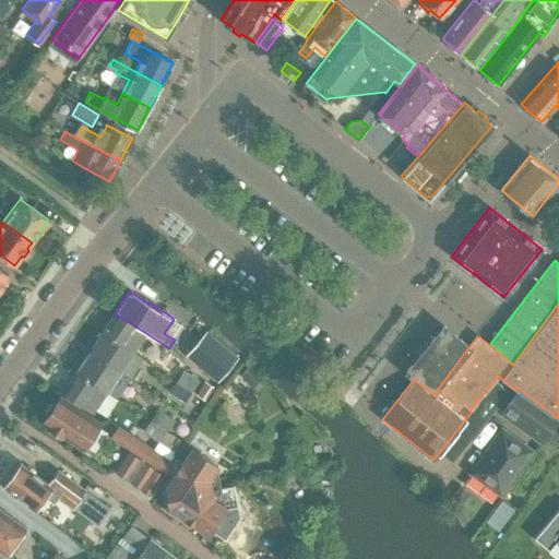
[(132,353),(144,332),(115,313),(103,333),(132,353)]
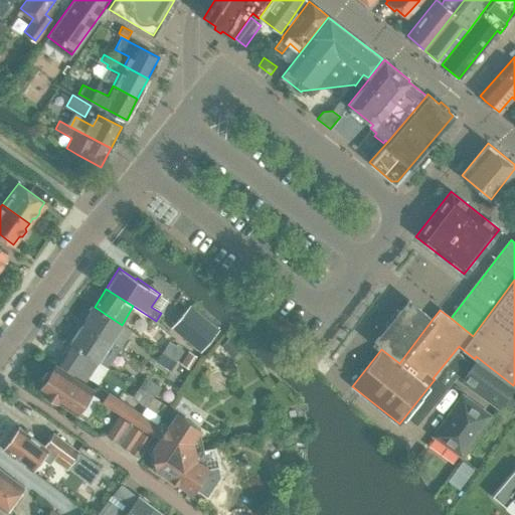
[(399,363),(433,319),(407,300),(394,317),(392,317),(390,317),(388,318),(387,319),(385,320),(388,326),(374,343),(381,349),(399,363)]
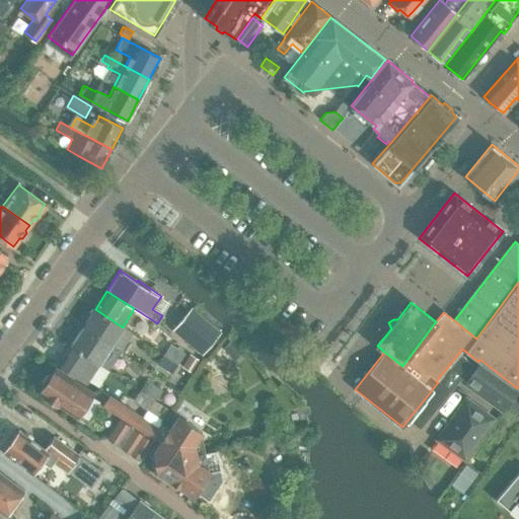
[(219,331),(192,308),(172,330),(201,354),(219,331)]
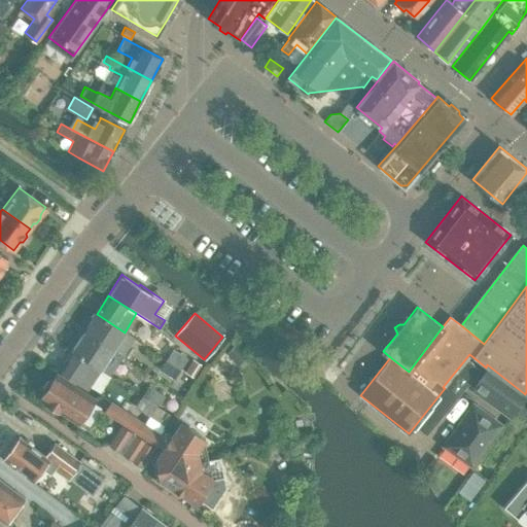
[(125,332),(97,314),(84,332),(123,356),(134,339),(125,332)]
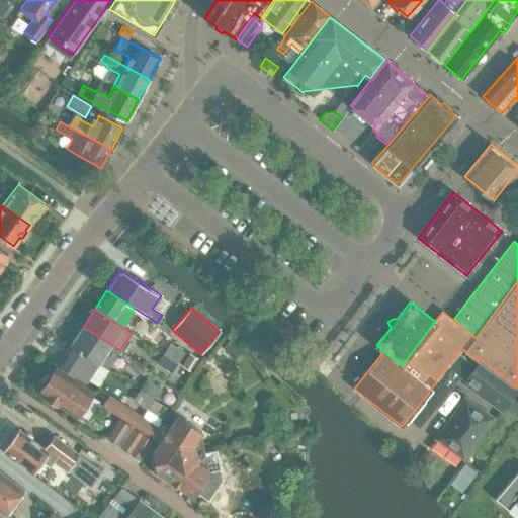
[(120,350),(83,327),(71,345),(107,368),(108,369),(120,350)]
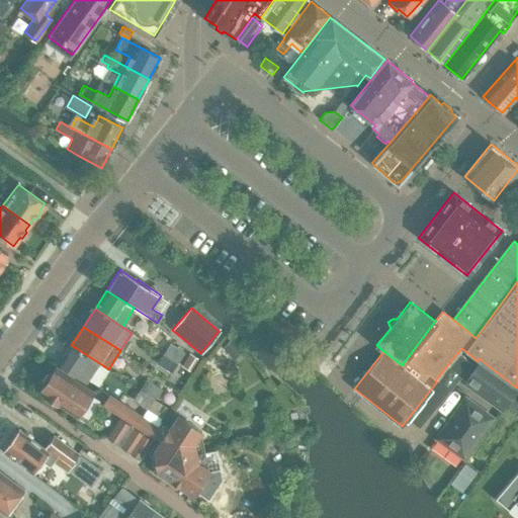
[(177,362),(183,352),(169,343),(163,353),(177,362)]
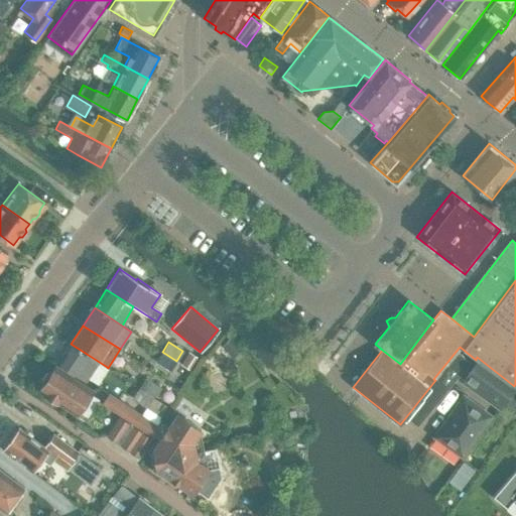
[(107,367),(71,344),(58,363),(86,380),(88,377),(97,383),(107,367)]
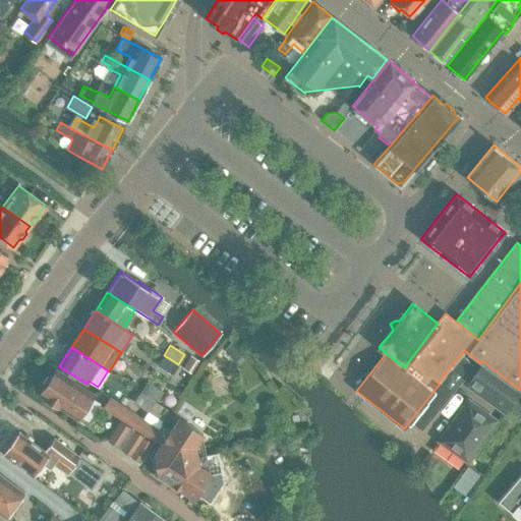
[(172,374),(178,364),(164,355),(157,365),(172,374)]
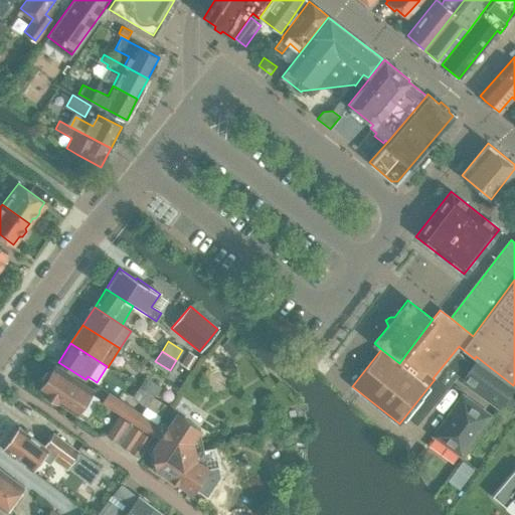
[(186,369),(193,358),(187,354),(180,365),(186,369)]
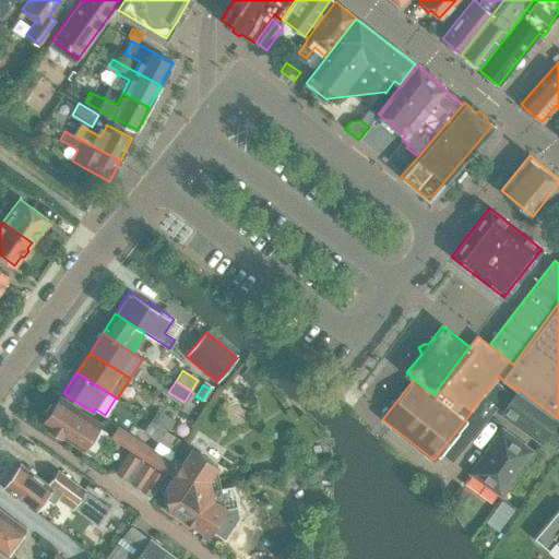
[(516,387),(515,390),(501,411),(540,440),(557,418),(516,387)]
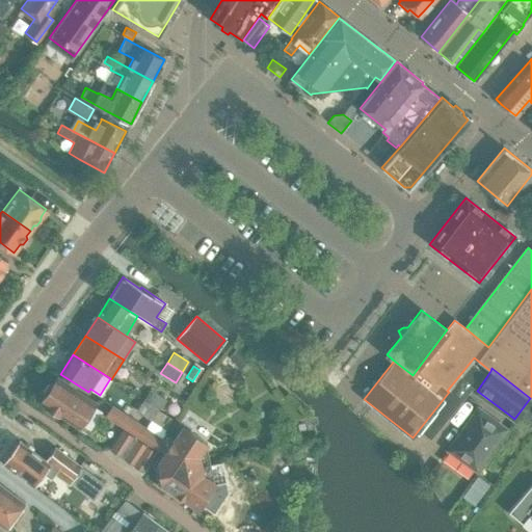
[(95,402),(57,377),(54,382),(48,383),(43,391),(44,397),(41,401),(45,404),(46,409),(53,415),(59,414),(78,426),(95,402)]
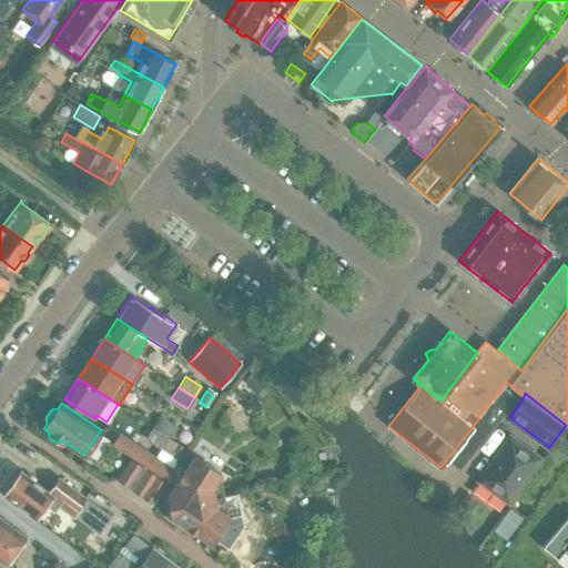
[(168,437),(175,426),(159,416),(152,427),(168,437)]
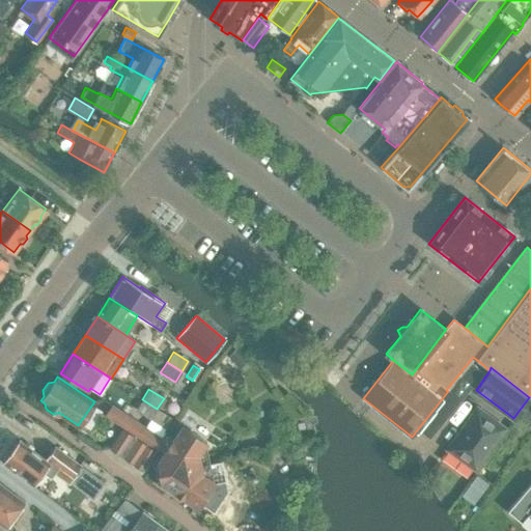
[(150,419),(157,409),(142,399),(136,410),(150,419)]
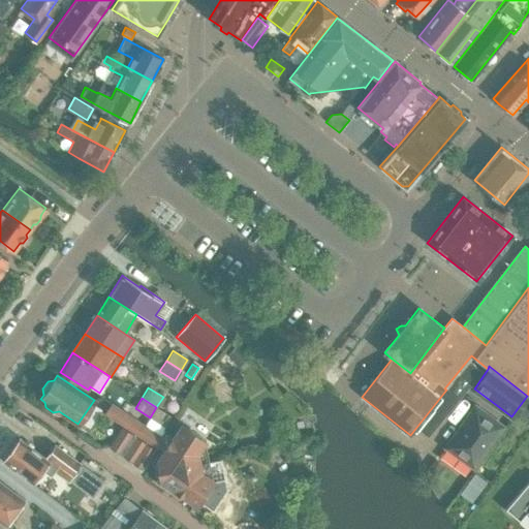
[(119,423),(125,412),(112,404),(105,413),(119,423)]
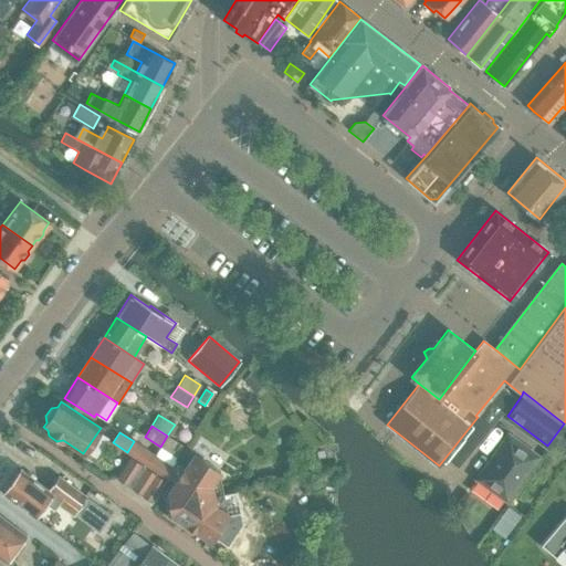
[(507,433),(477,477),(505,499),(536,456),(507,433)]
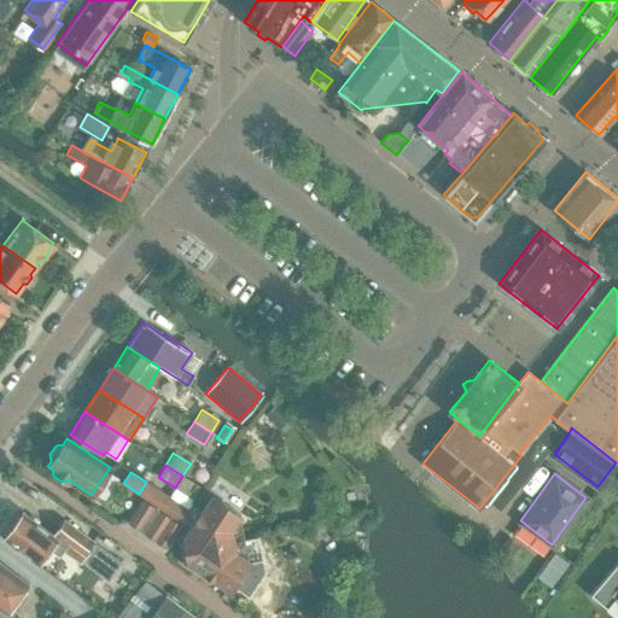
[(192,499),(199,487),(182,476),(175,488),(168,497),(188,511),(194,500),(192,499)]
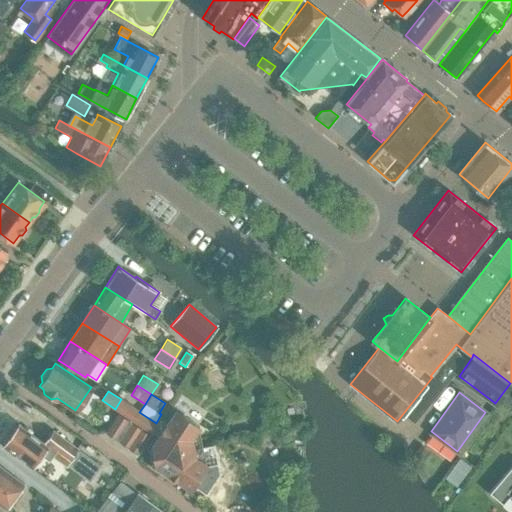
[(202,446),(198,427),(199,426),(175,411),(167,423),(160,418),(157,423),(156,423),(139,412),(135,409),(129,418),(151,433),(154,429),(160,433),(155,441),(152,440),(146,448),(148,449),(149,456),(202,446)]
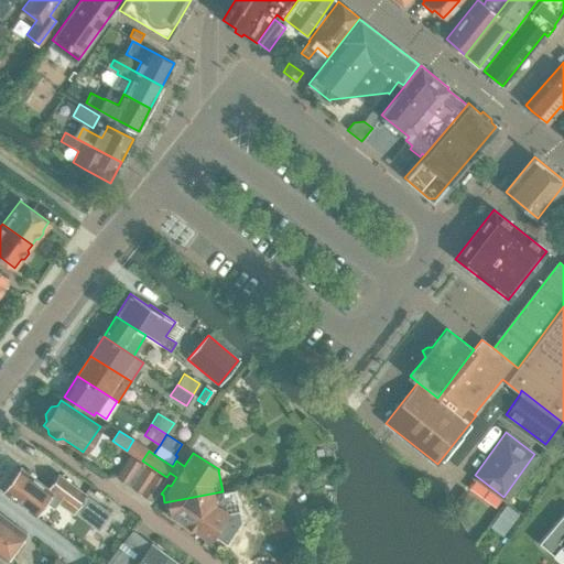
[(109,513),(57,475),(47,487),(20,467),(12,478),(8,478),(3,485),(4,489),(2,492),(33,516),(44,500),(53,507),(57,502),(73,513),(76,509),(99,527),(109,513)]
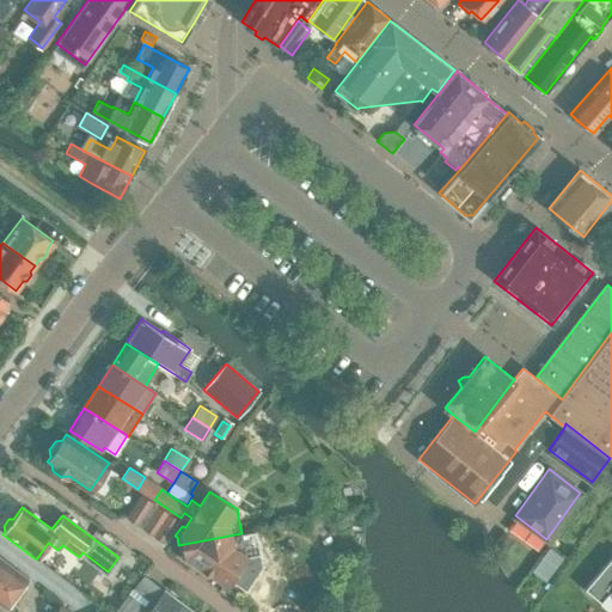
[(227,585),(246,556),(245,555),(242,533),(178,545),(181,554),(178,557),(191,565),(194,562),(227,585)]
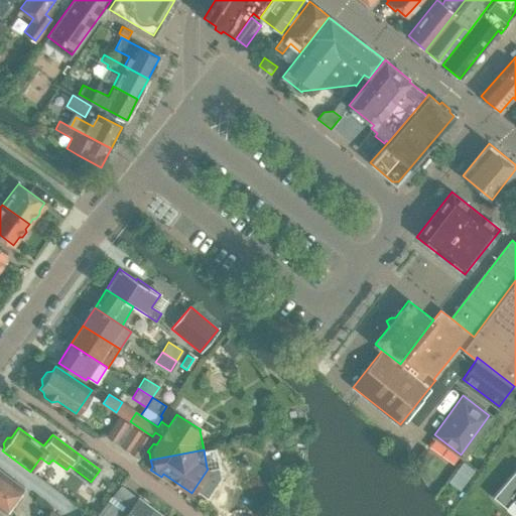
[(515,468),(492,497),(506,508),(514,500),(515,501),(515,468)]
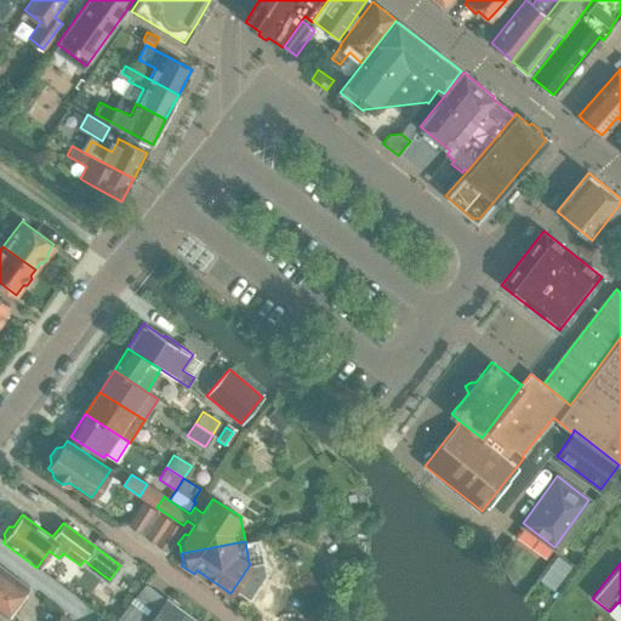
[(0,611),(5,616),(28,586),(0,564),(0,611)]
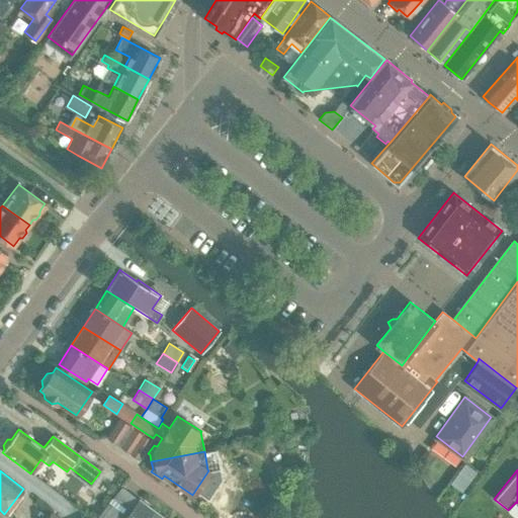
[(162,517),(139,500),(126,516),(108,503),(96,517),(162,517)]
